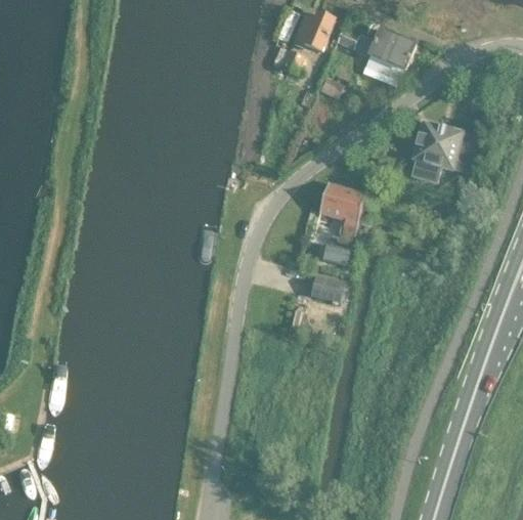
[(313,15),(305,12),(294,39),(321,50),(336,17),(316,9),(313,15)]
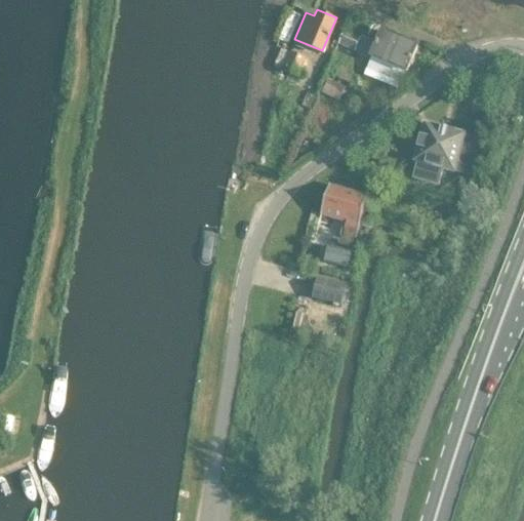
[(337,40),(354,48),(355,45),(360,34),(343,27),(337,40)]
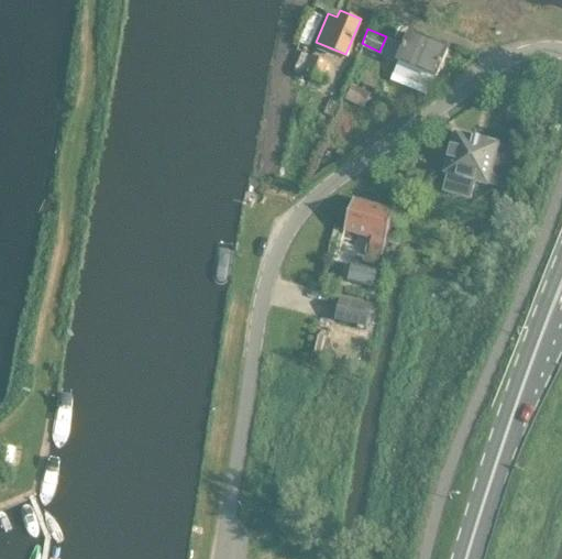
[(447,45),(408,30),(401,46),(388,41),(385,51),(398,56),(397,58),(434,74),(447,45)]
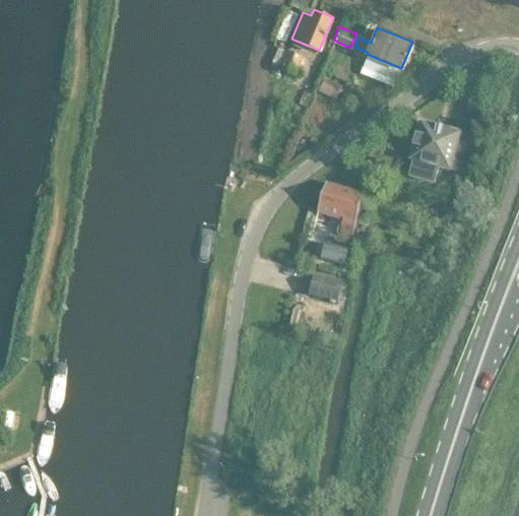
[(301,54),(287,48),(278,45),(272,63),(293,71),(301,54)]
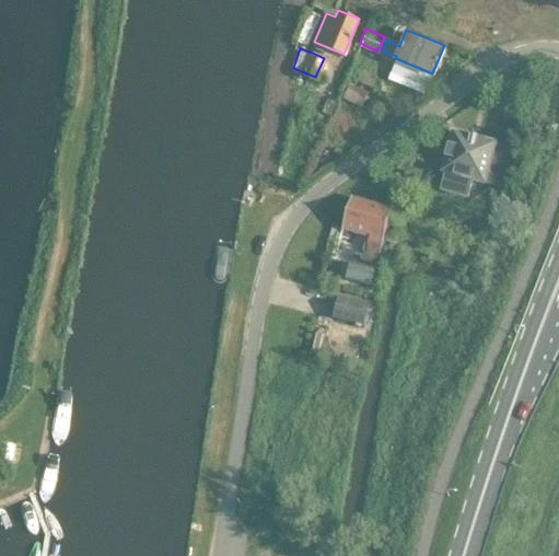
[(348,81),(341,94),(361,102),(367,89),(348,81)]
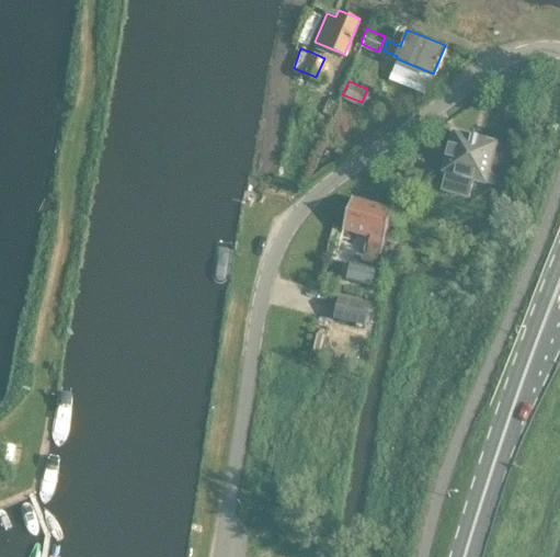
[(328,95),(322,109),(331,112),(336,100),(328,95)]
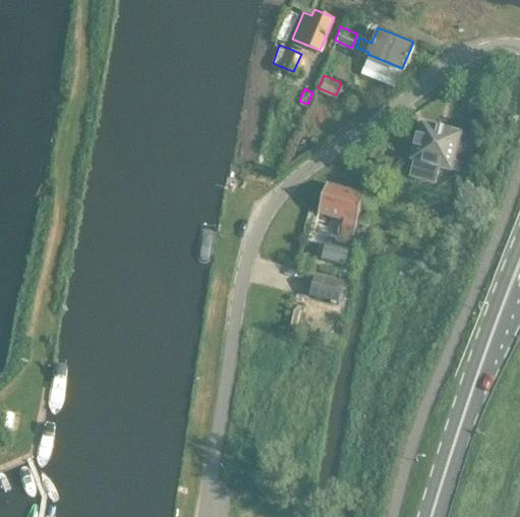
[(450,166),(466,170),(475,134),(459,130),(460,129),(420,119),(410,157),(413,157),(409,173),(434,179),(438,164),(450,167),(450,166)]
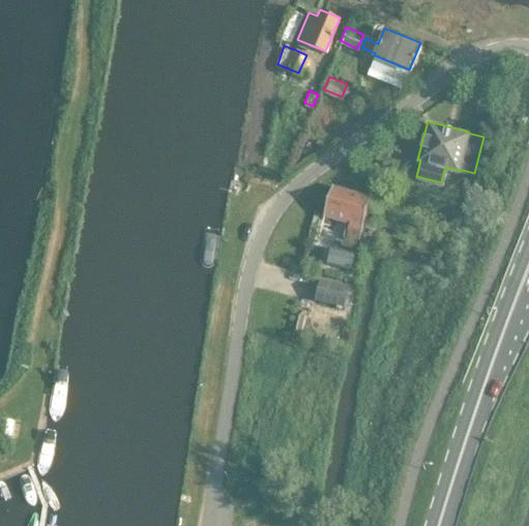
[(348,221),(344,233),(358,237),(361,224),(365,212),(370,195),(362,193),(331,183),(323,212),(322,213),(348,221)]
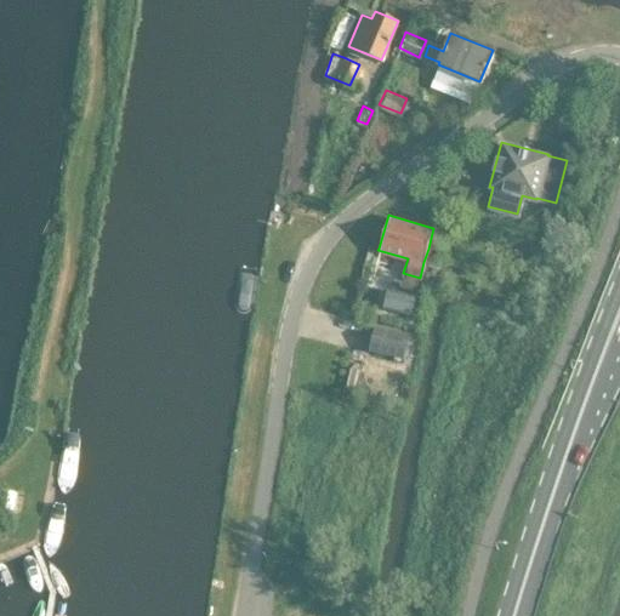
[(428,249),(424,262),(436,266),(439,252),(428,249)]
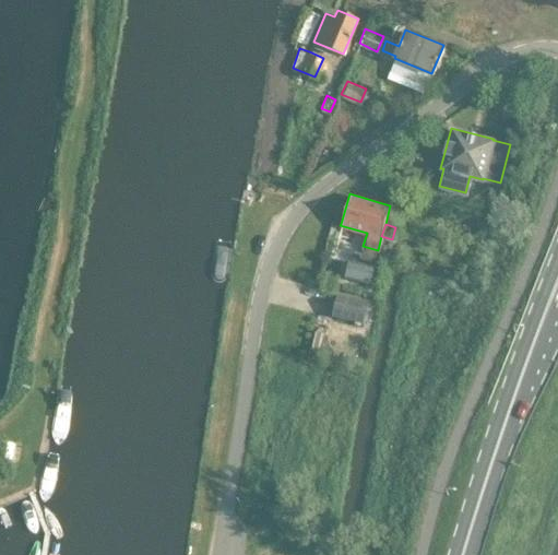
[(345,276),(369,282),(372,266),(348,261),(345,276)]
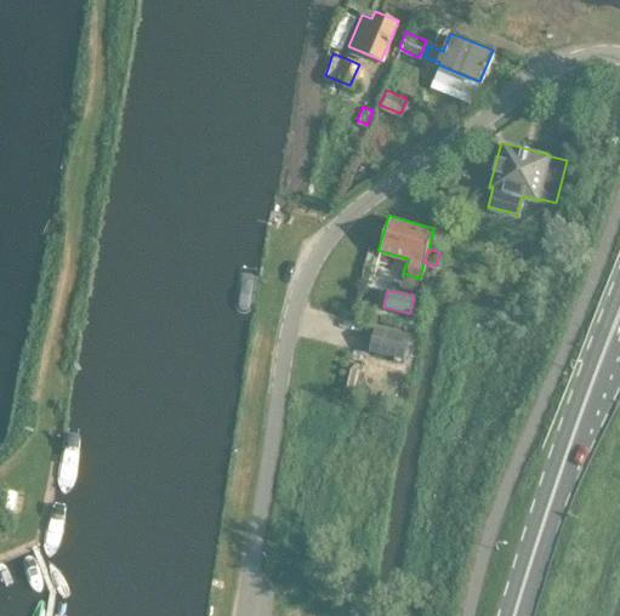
[(370,347),(402,354),(407,332),(376,325),(370,347)]
